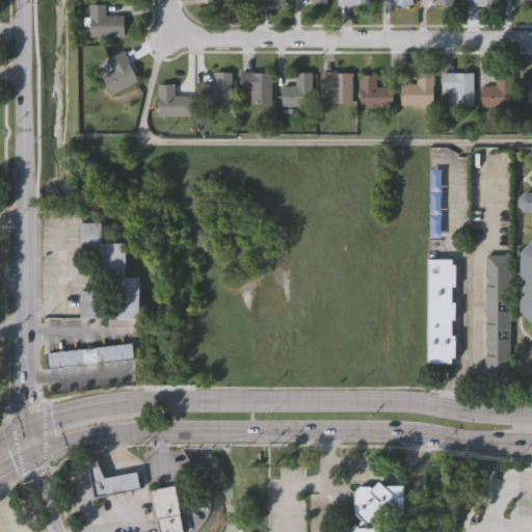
[(91,37),(91,5),(107,5),(107,17),(125,17),(125,37),(91,37)]
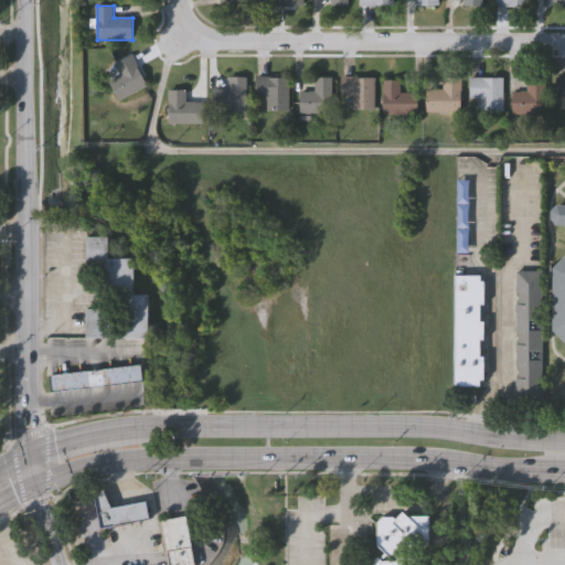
[(120,75),(115,64),(132,55),(147,86),(118,99),(109,81),(120,75)]
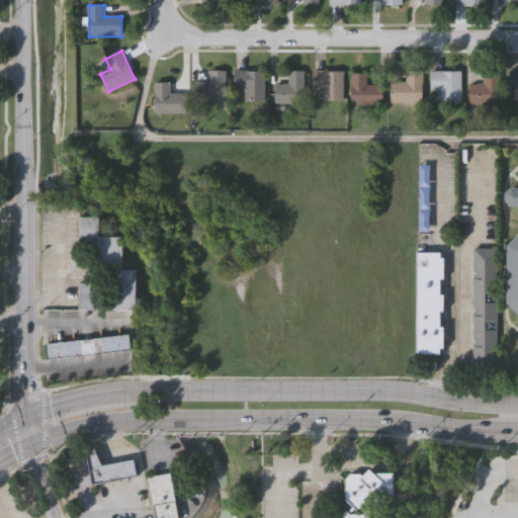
[(468,85),(484,85),(484,70),(499,70),(499,105),(468,105),(468,85)]
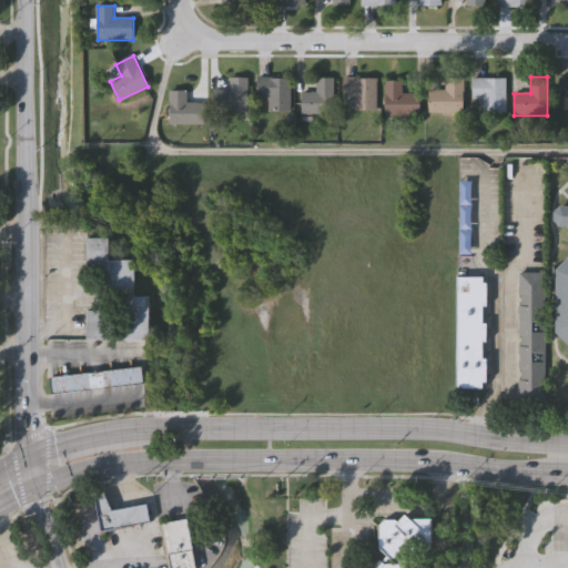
[(227,111),(227,78),(247,78),(247,111),(227,111)]
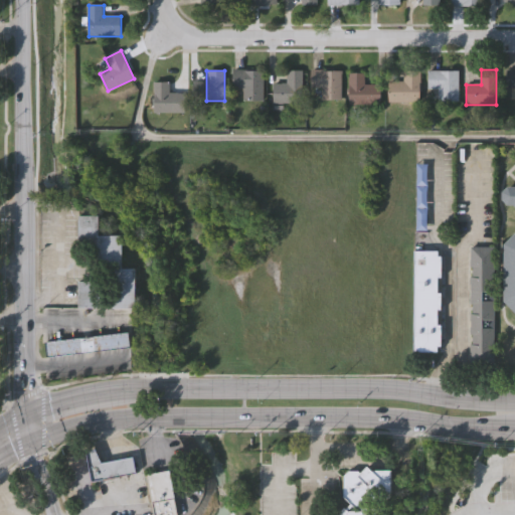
[(263,70),(263,101),(242,101),(242,90),(232,90),(232,70),(263,70)]
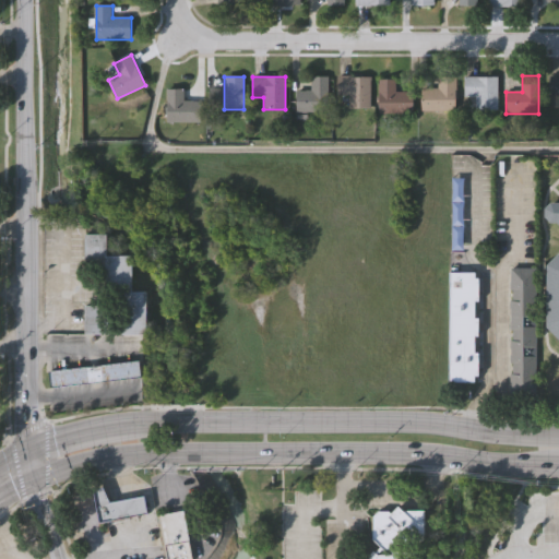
[(296,113),(296,91),(311,91),(311,76),(328,76),(328,113),(296,113)]
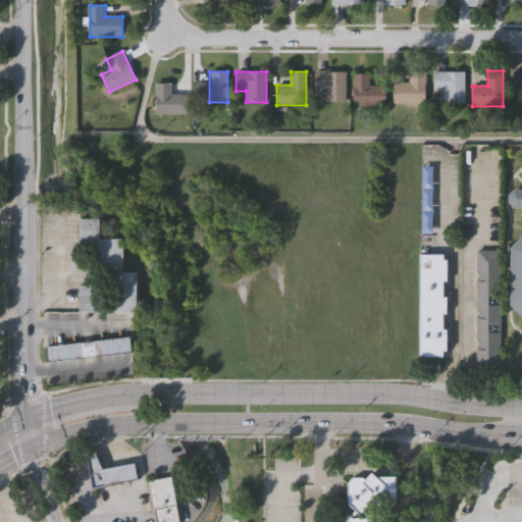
[(346,71),(346,102),(324,102),(324,90),(316,90),(316,71),(346,71)]
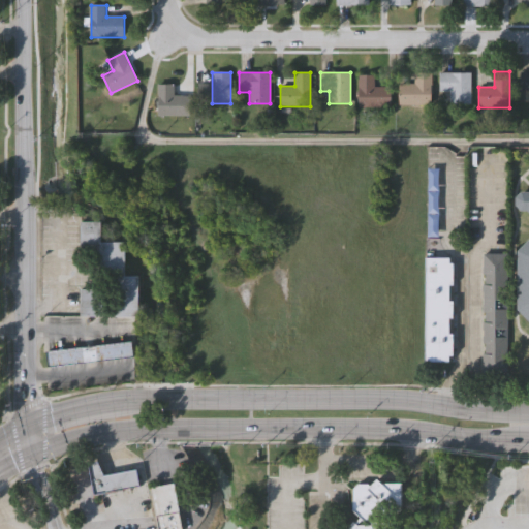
[(414,85),(414,73),(431,73),(431,105),(400,105),(400,85),(414,85)]
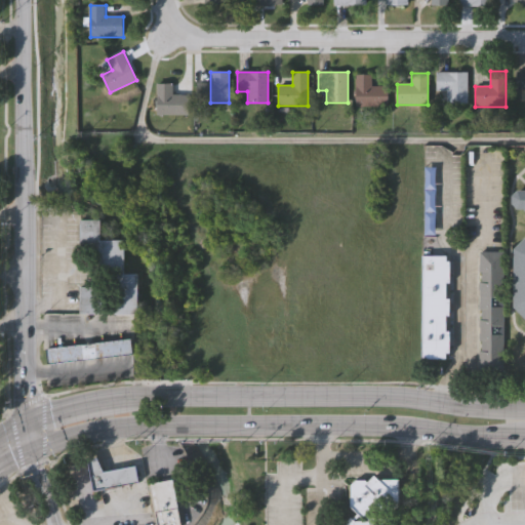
[(468,104),(437,104),(437,73),(468,73),(468,104)]
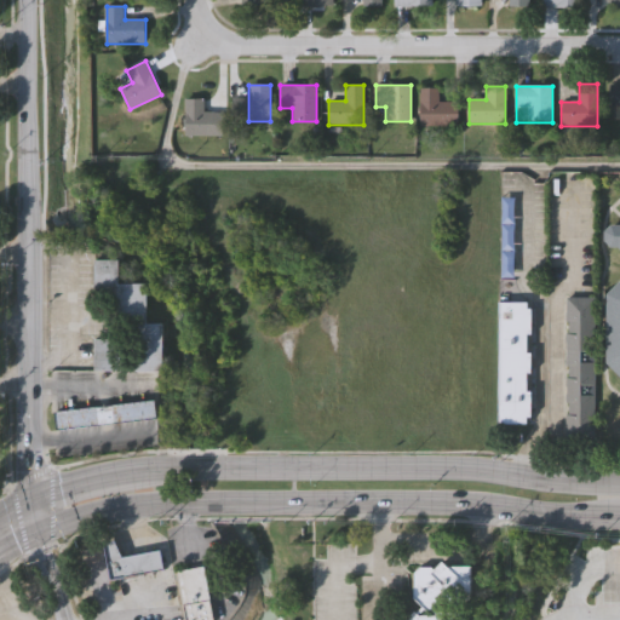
[(619,86),(619,108),(609,108),(609,86),(619,86)]
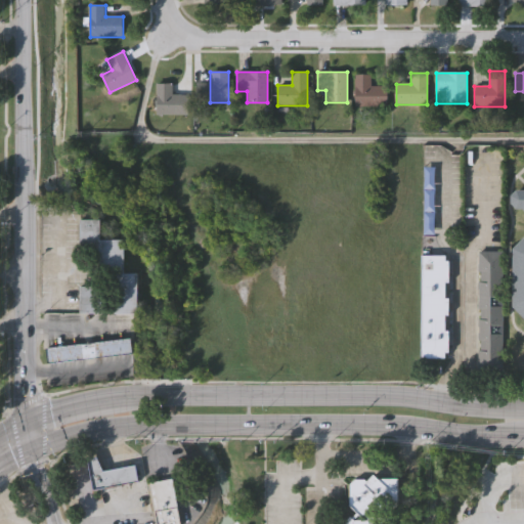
[(370,86),(388,86),(388,105),(355,105),(355,75),(370,75),(370,86)]
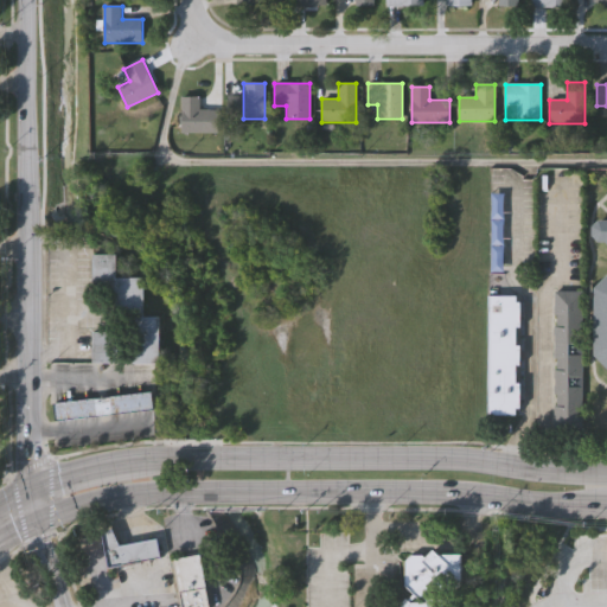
[(217,109),(217,133),(177,133),(177,109),(217,109)]
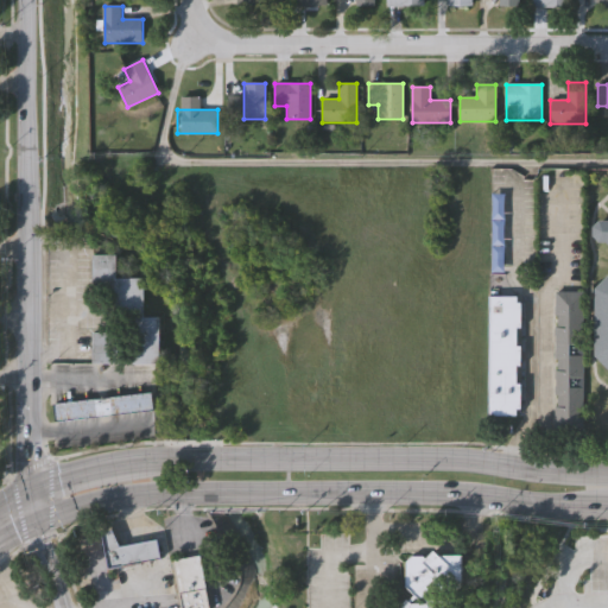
[(607,369),(596,358),(596,290),(607,278),(607,244),(601,244),(595,238),(595,229),(601,222),(607,222),(607,369)]
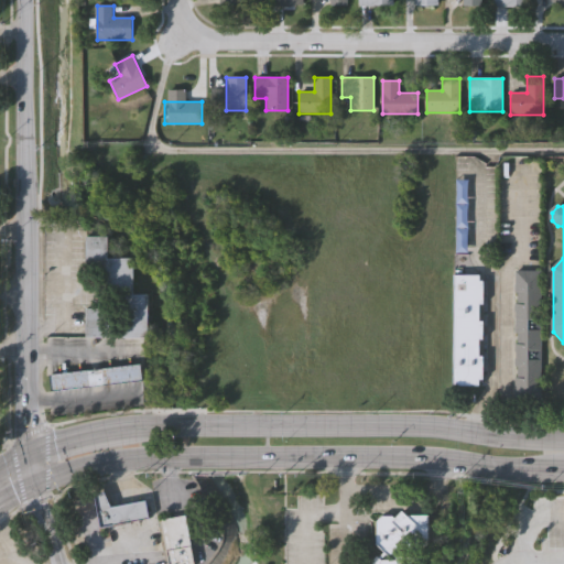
[(120,336),(121,294),(107,294),(108,270),(85,270),(86,236),(106,236),(106,257),(132,257),(131,293),(145,293),(145,337),(120,336)]
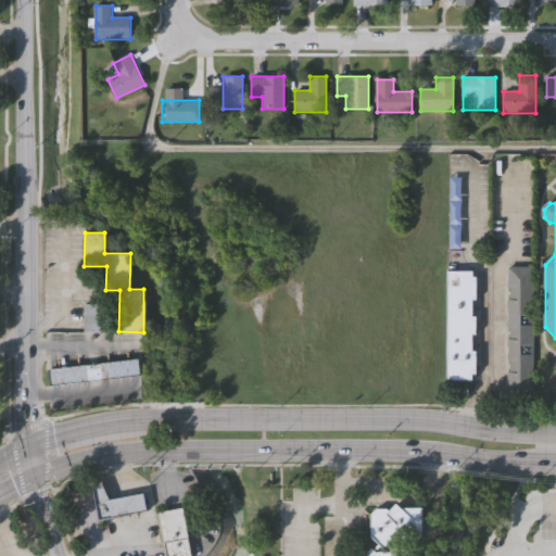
[(534,267),(533,393),(507,392),(507,370),(510,370),(510,361),(508,361),(508,338),(510,338),(510,328),(507,328),(507,298),(510,299),(510,288),(508,288),(508,267),(534,267)]
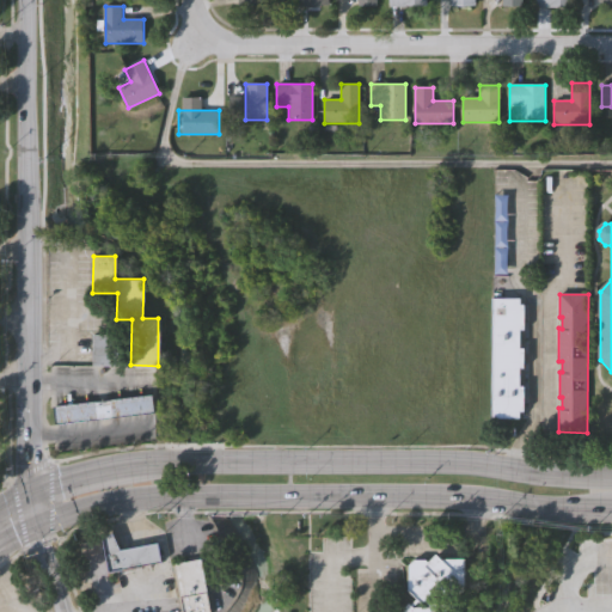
[(494,298),(521,298),(521,305),(526,305),(525,330),(520,330),(520,348),(525,348),(525,368),(520,368),(520,386),(525,386),(525,411),(520,411),(520,417),(493,417),(494,298)]
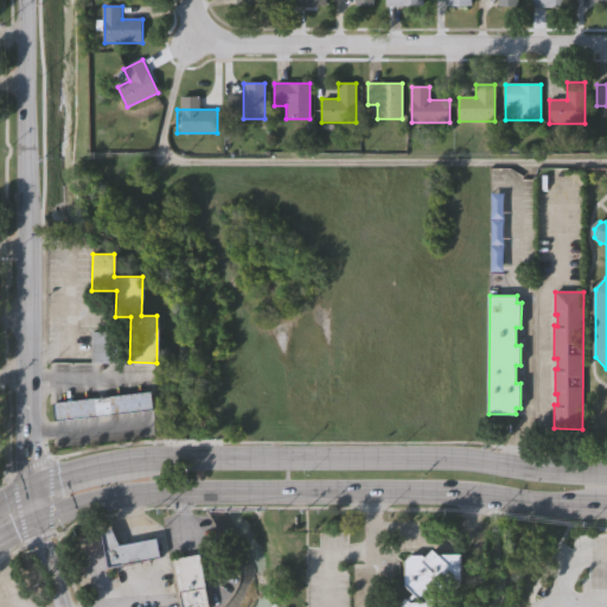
[(121,332),(121,364),(91,363),(91,332),(121,332)]
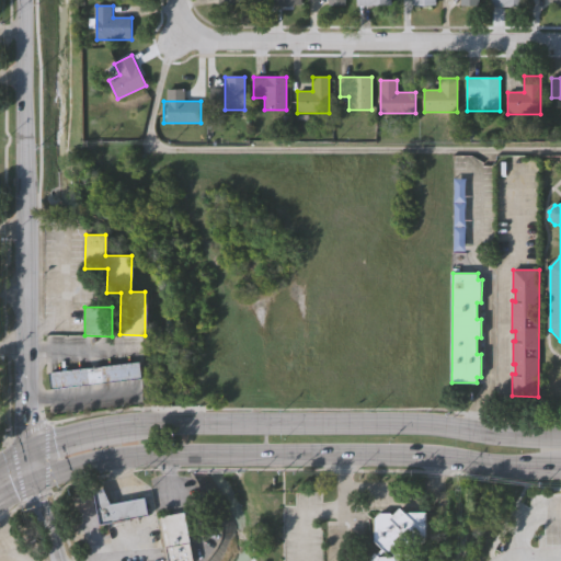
[(140,377),(50,388),(49,373),(138,362),(140,377)]
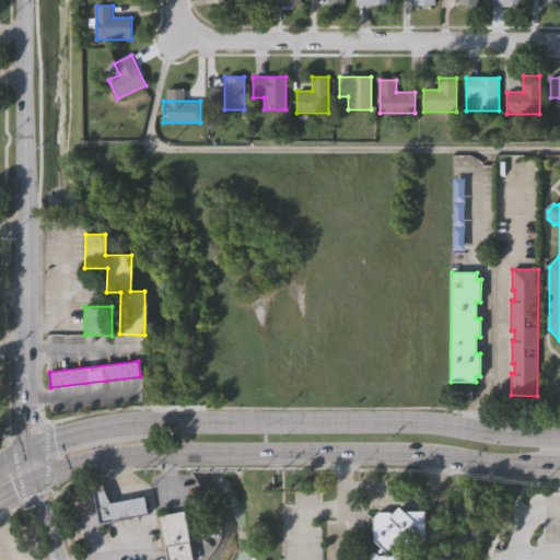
[(103,487),(109,502),(143,496),(147,513),(98,522),(93,489),(103,487)]
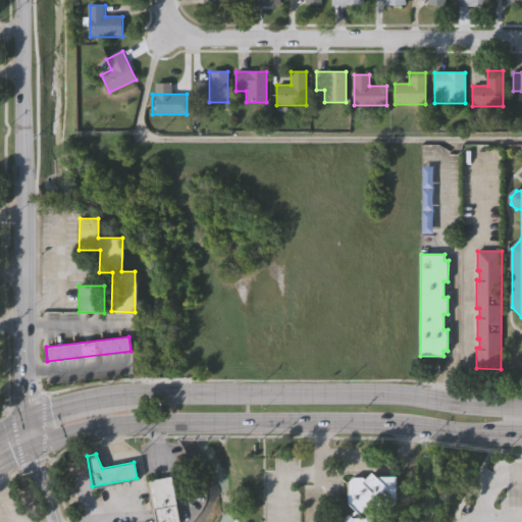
[(364,478),(366,480),(372,473),(378,478),(397,478),(397,504),(392,508),(380,508),(377,505),(372,509),(367,509),(364,512),(369,516),(384,516),(385,515),(394,521),(344,521),(350,516),(351,517),(356,511),(349,504),(349,484),(354,478),(364,478)]
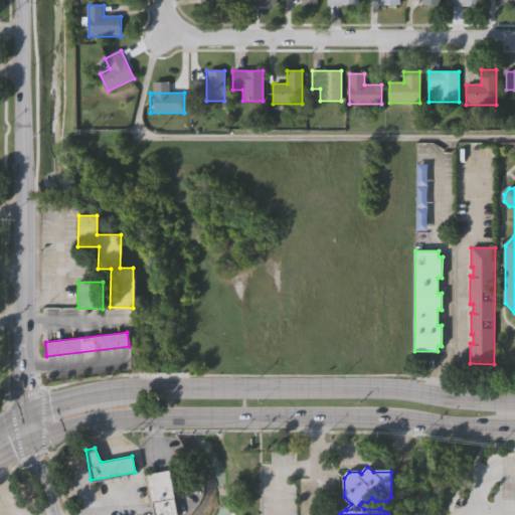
[(170,472),(177,514),(153,514),(152,504),(153,503),(148,476),(170,472)]
